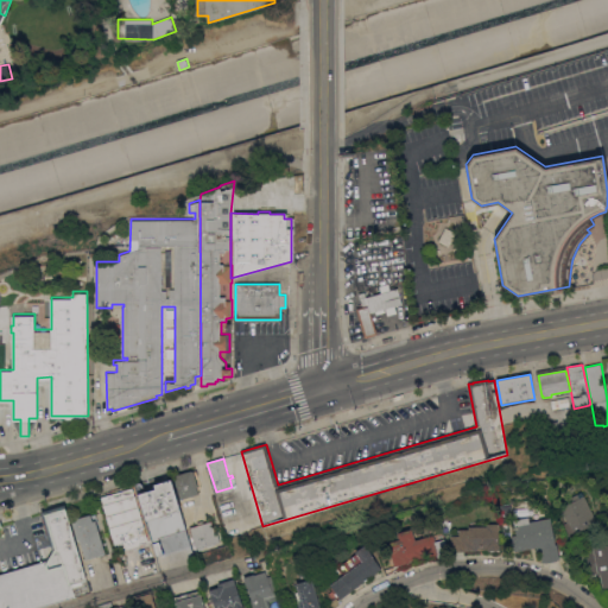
[(181,500),(173,476),(192,470),(192,472),(194,472),(198,488),(197,488),(200,494),(181,500)]
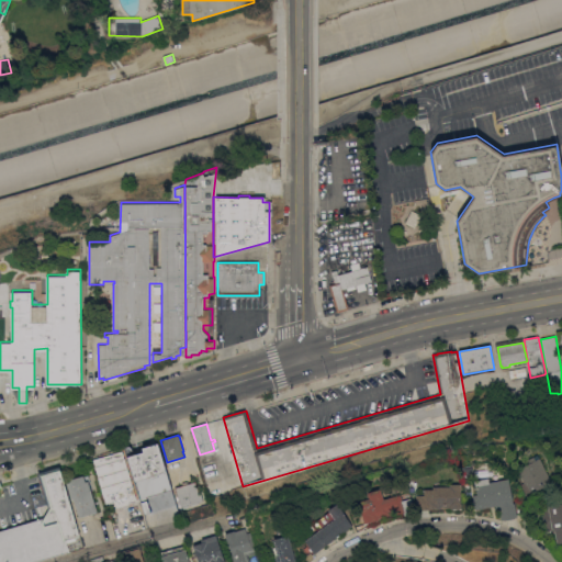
[(126,450),(126,448),(130,447),(132,447),(133,453),(143,450),(143,449),(158,444),(172,490),(147,497),(152,513),(145,515),(126,450)]
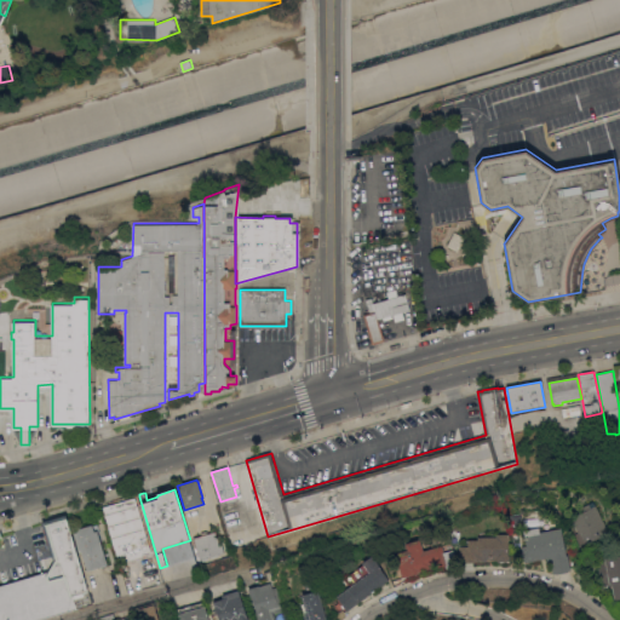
[(151,551),(143,554),(143,556),(119,563),(102,507),(135,498),(151,551)]
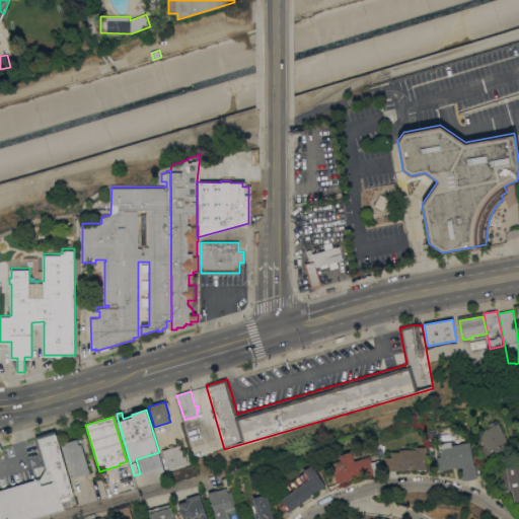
[(509,443),(515,439),(518,449),(509,454),(507,448),(490,456),(490,455),(484,458),(478,449),(485,446),(478,434),(482,432),(479,429),(493,422),(495,426),(499,424),(509,443)]
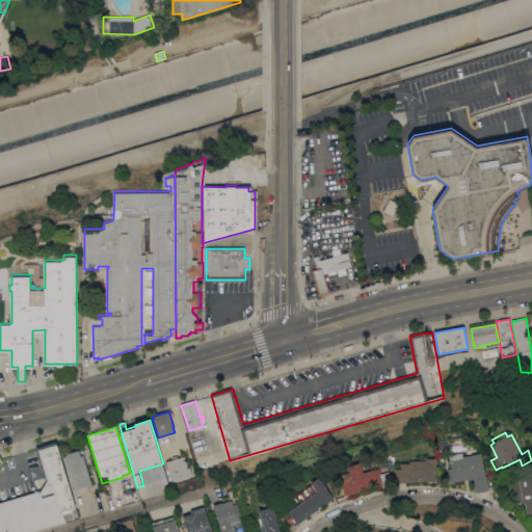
[(0,531),(0,501),(43,489),(47,482),(36,447),(55,442),(75,507),(62,511),(65,523),(34,531),(0,531)]
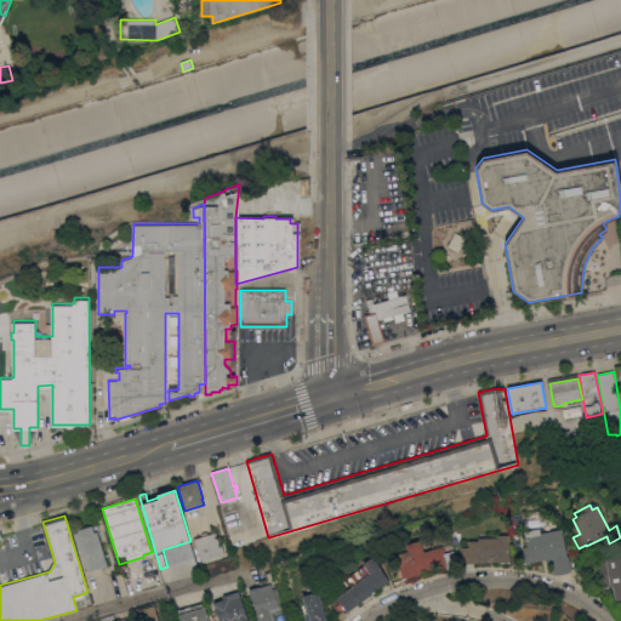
[(108,567),(87,571),(81,551),(80,552),(74,531),(92,525),(95,533),(98,533),(108,567)]
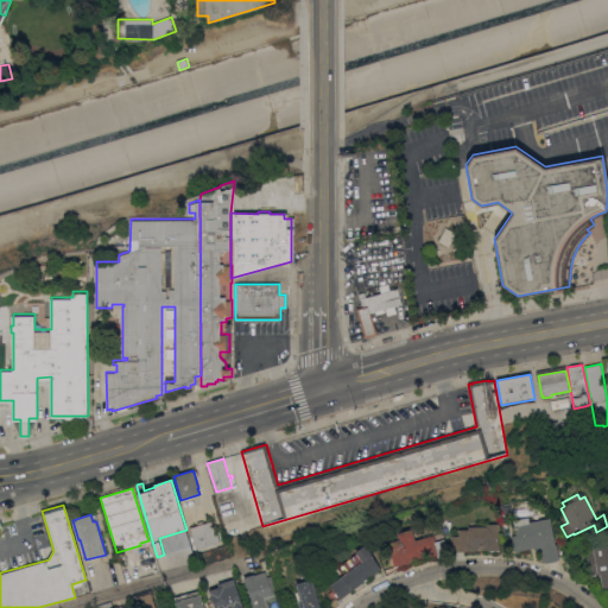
[(555,545),(557,544),(559,561),(543,563),(540,550),(538,550),(537,548),(514,552),(511,537),(515,536),(513,520),(529,517),(530,523),(550,518),(555,545)]
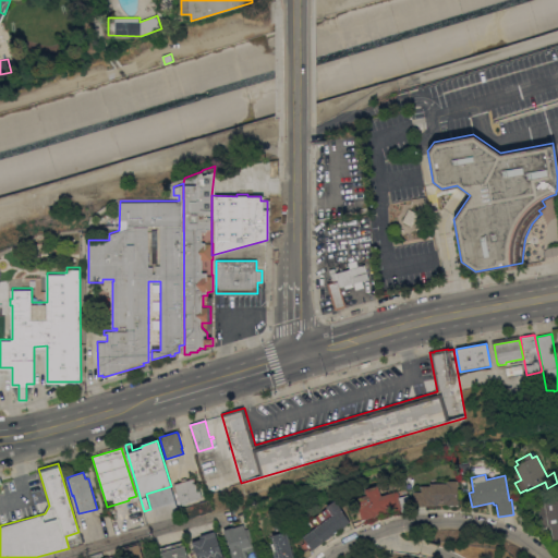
[(174,484),(182,482),(181,480),(186,478),(187,481),(194,478),(197,489),(199,488),(203,497),(195,499),(196,501),(191,502),(190,501),(187,501),(189,504),(183,506),(182,504),(180,504),(174,484)]
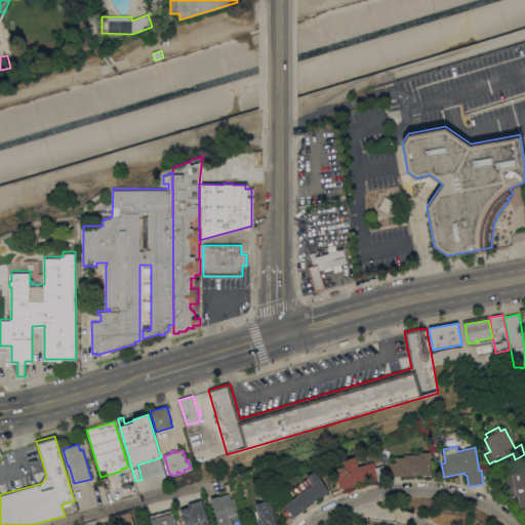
[(431,475),(402,476),(402,477),(390,477),(390,462),(397,462),(397,457),(405,457),(405,454),(420,454),(420,452),(431,452),(431,475)]
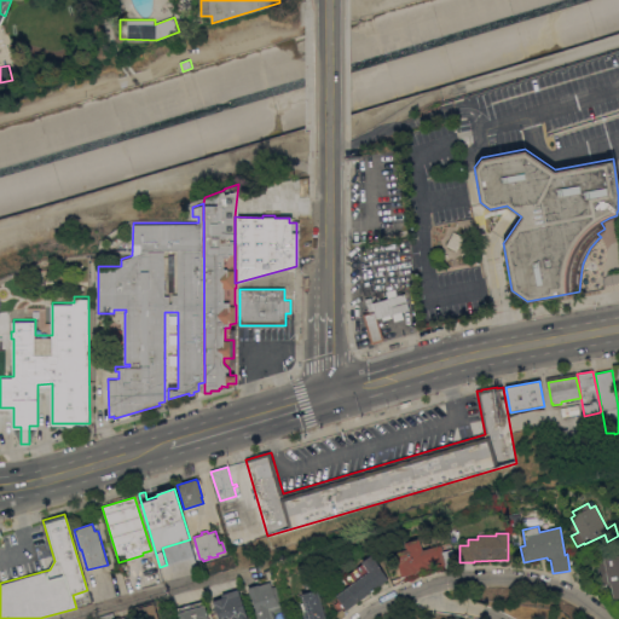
[(395,553),(408,549),(405,543),(420,538),(423,550),(441,544),(444,551),(441,551),(445,565),(438,567),(435,560),(429,561),(432,567),(417,571),(417,572),(401,577),(395,553)]
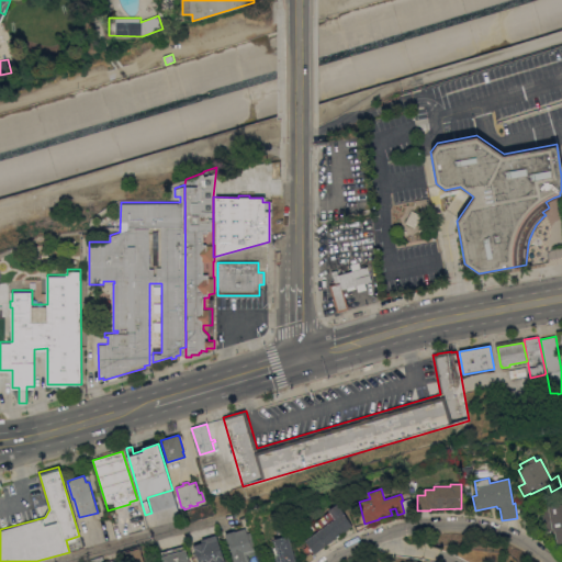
[(315,554),(305,541),(334,519),(328,512),(338,504),(352,526),(315,554)]
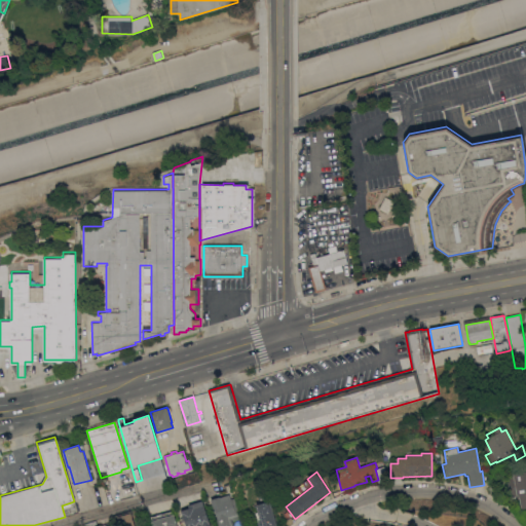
[(525,509),(522,510),(520,495),(517,496),(517,495),(511,496),(506,477),(514,476),(513,474),(525,472),(525,509)]
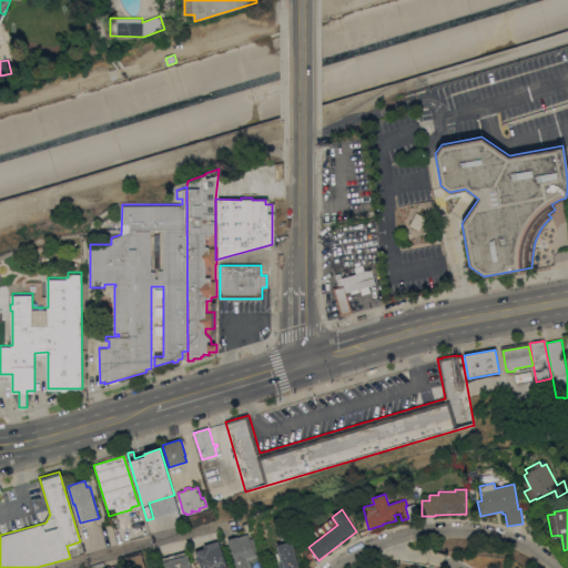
[(260,554),(257,555),(260,558),(251,561),(253,567),(237,567),(227,540),(237,536),(239,537),(249,534),(250,538),(253,537),(260,554)]
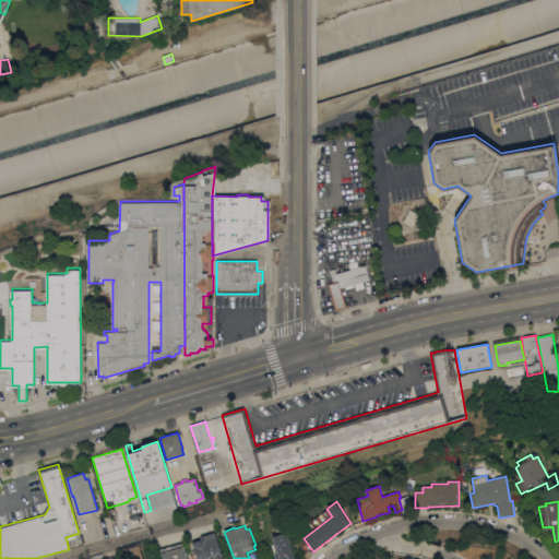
[(224,558),(198,558),(193,543),(202,539),(201,537),(215,533),(224,558)]
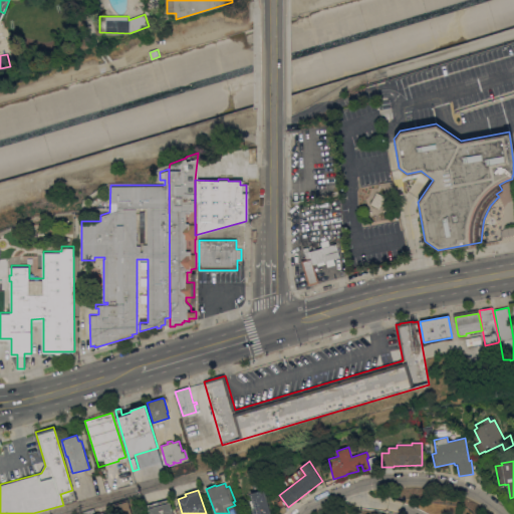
[(271,513),(256,513),(250,494),(264,490),(271,513)]
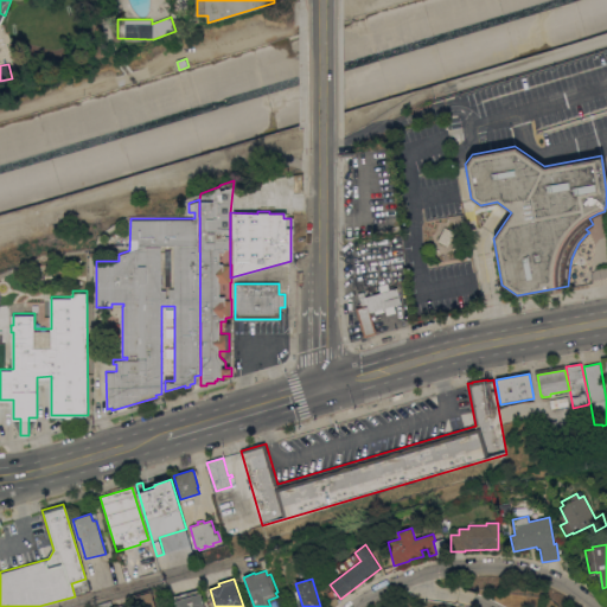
[(155,606),(138,606),(135,596),(152,592),(155,606)]
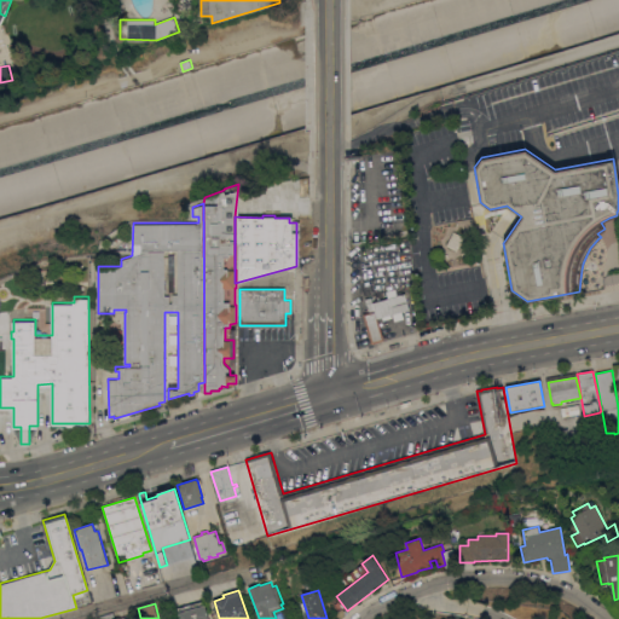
[(208,618),(179,618),(178,613),(204,605),(208,618)]
